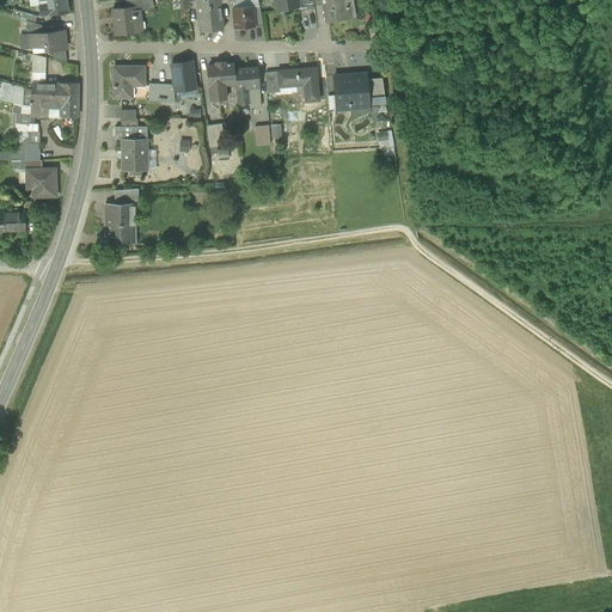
[(69,13),(67,0),(38,0),(40,5),(42,17),(69,13)]
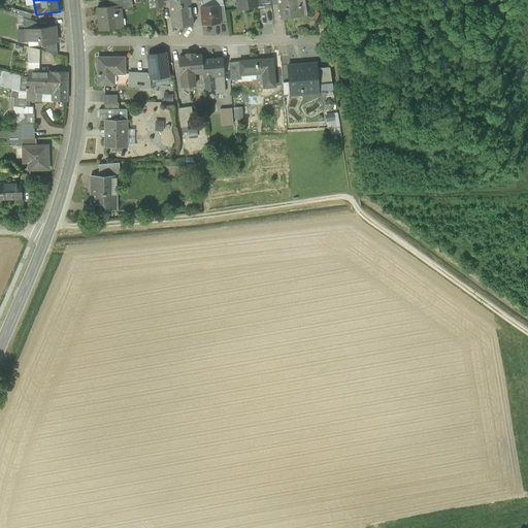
[(164,7),(163,0),(155,0),(156,8),(164,7)]
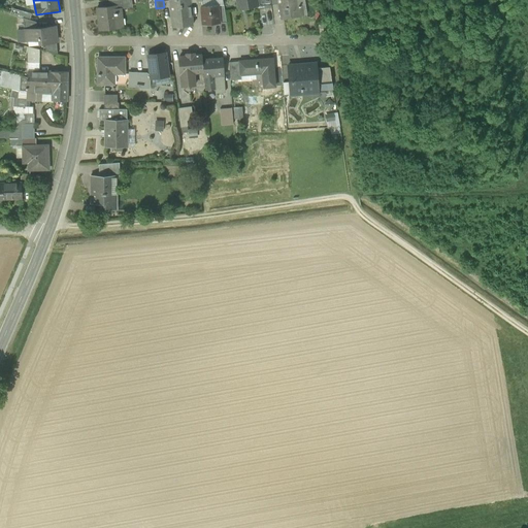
[(170,0),(172,27),(193,25),(190,2),(190,0),(170,0)]
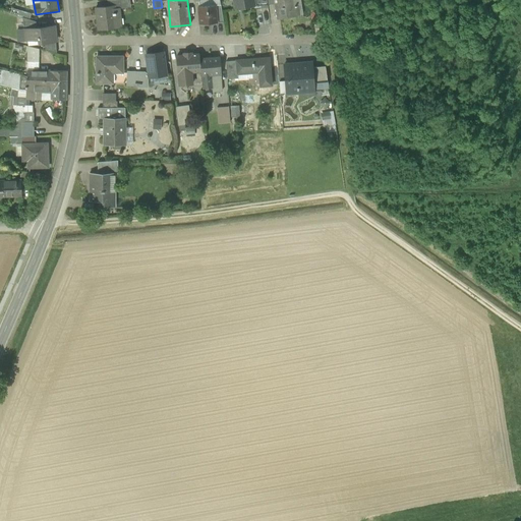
[(233,0),(235,9),(253,6),(252,0),(233,0)]
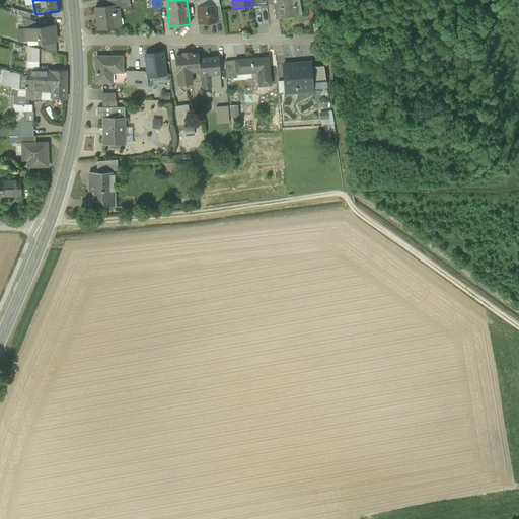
[(267,7),(266,4),(265,0),(251,0),(252,6),(253,9),(267,7)]
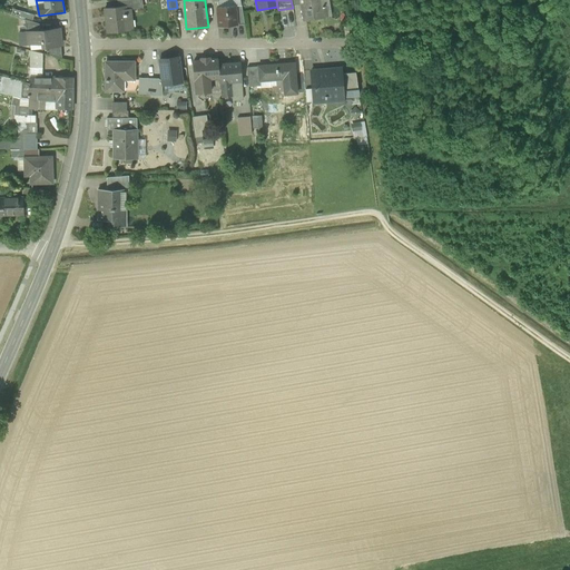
[(302,0),(306,20),(320,18),(318,8),(320,8),(320,7),(318,0),(302,0)]
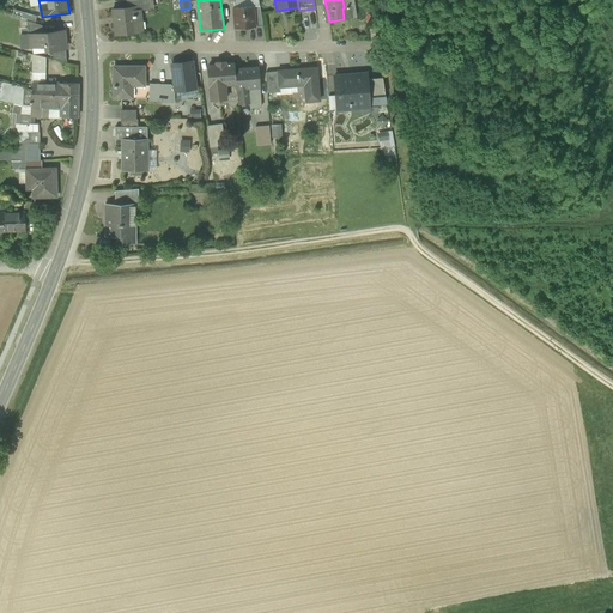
[(353,0),(343,0),(344,7),(346,7),(347,18),(358,16),(353,0)]
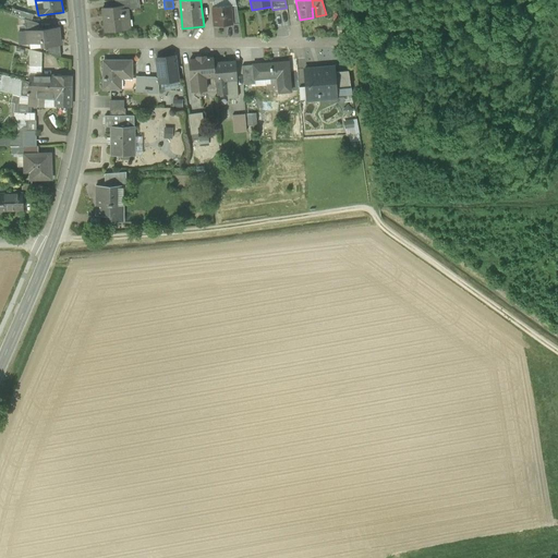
[(213,7),(214,26),(232,24),(230,5),(213,7)]
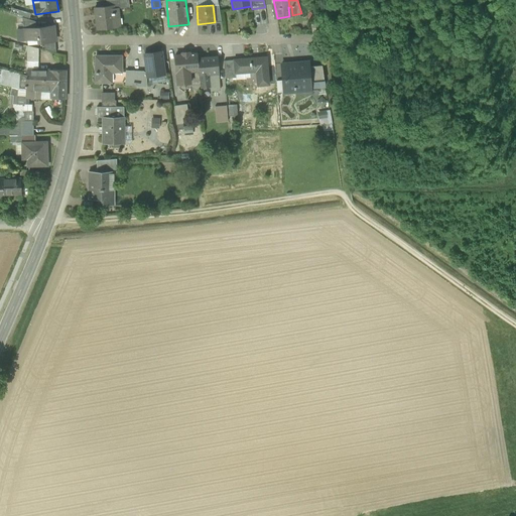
[(221,22),(219,5),(213,5),(215,22),(221,22)]
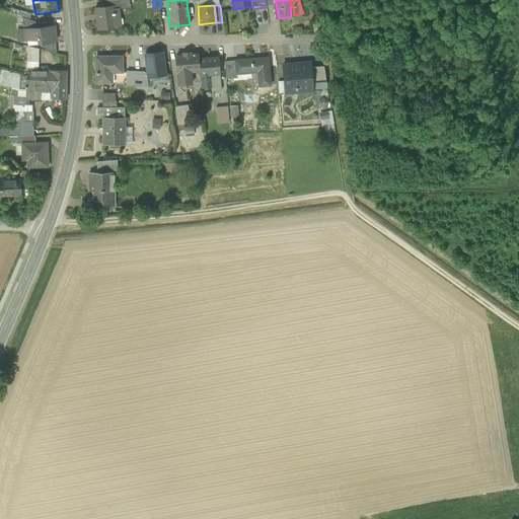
[(95,8),(98,30),(117,28),(115,8),(114,6),(107,6),(95,8)]
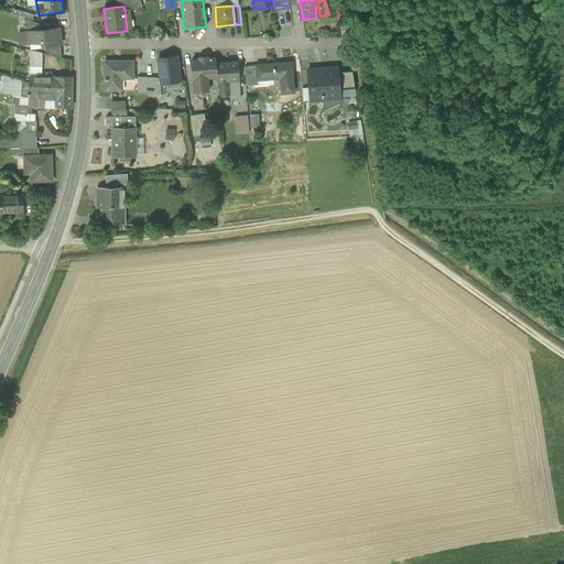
[(130,8),(125,9),(127,31),(133,30),(130,8)]
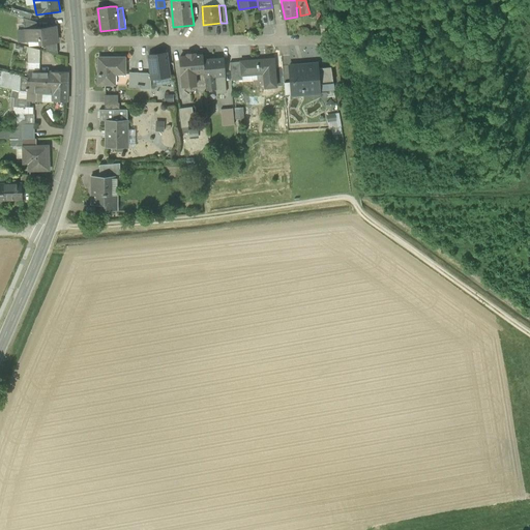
[(10,13),(20,17),(22,10),(12,8),(10,13)]
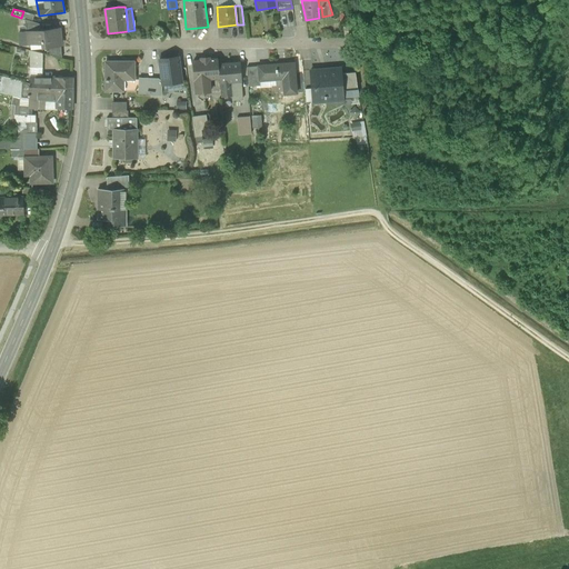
[(21,18),(25,19),(32,21),(35,16),(23,11),(21,18)]
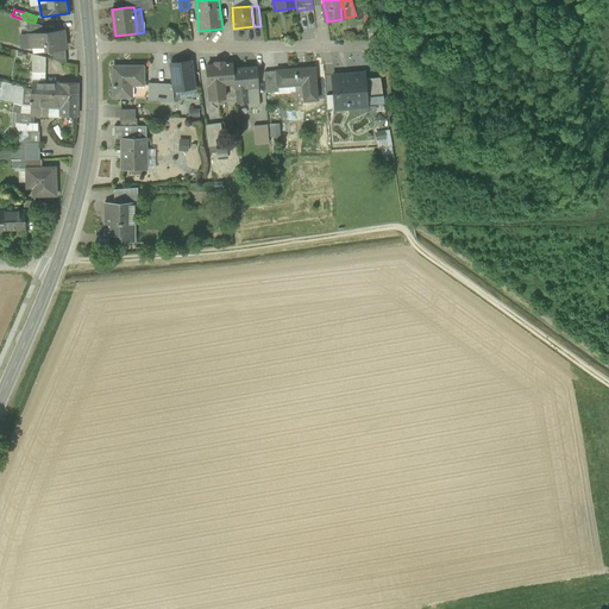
[(43,25),(26,20),(27,33),(27,36),(31,36),(31,35),(43,32),(43,25)]
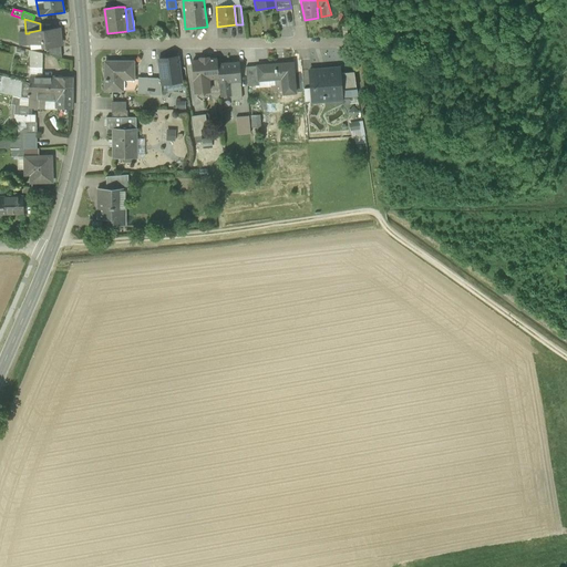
[(43,43),(43,48),(49,47),(61,45),(59,29),(40,30),(29,32),(29,33),(30,44),(43,43)]
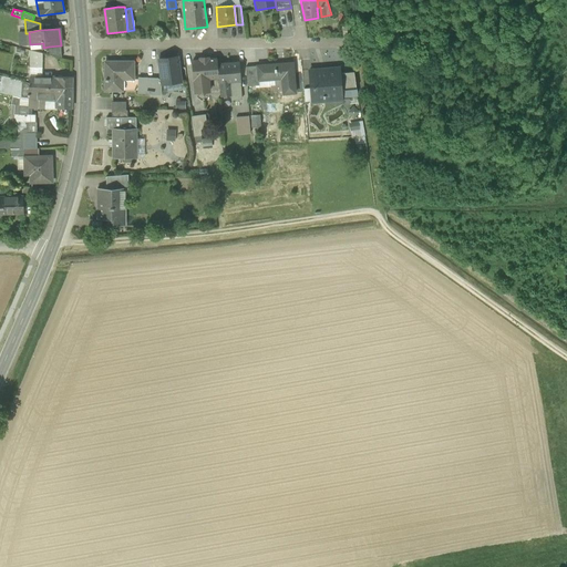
[(26,33),(26,31),(18,31),(19,45),(30,44),(29,33),(26,33)]
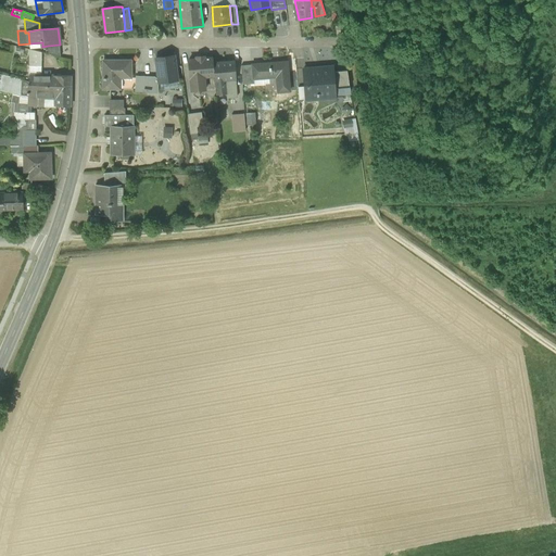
[(49,54),(61,57),(60,45),(48,46),(48,54),(49,54)]
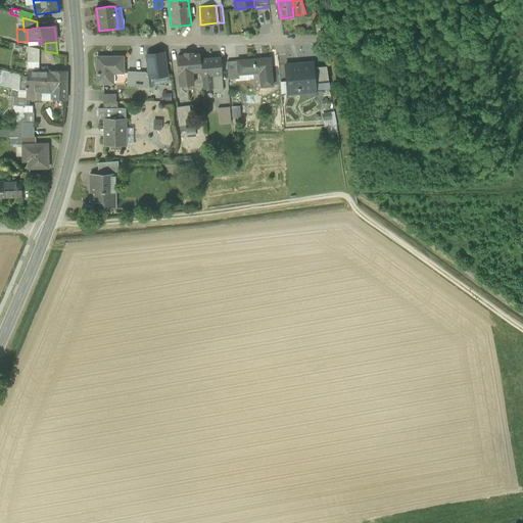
[(34,70),(46,72),(46,51),(45,51),(29,47),(28,70),(34,70)]
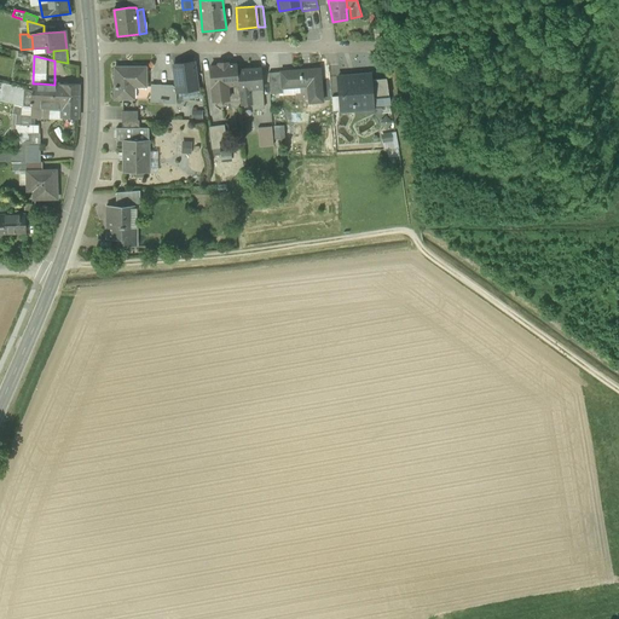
[(194,62),(174,64),(178,92),(197,90),(194,62)]
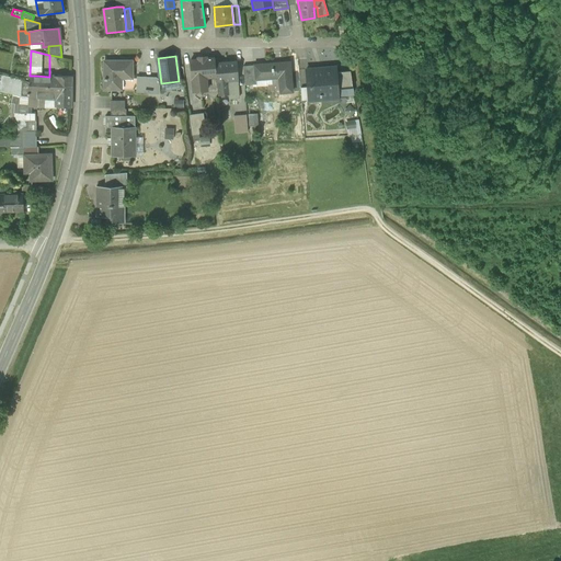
[(208,77),(216,77),(215,64),(215,58),(206,59),(206,57),(197,57),(198,59),(191,60),(193,92),(207,90),(206,79),(208,77)]
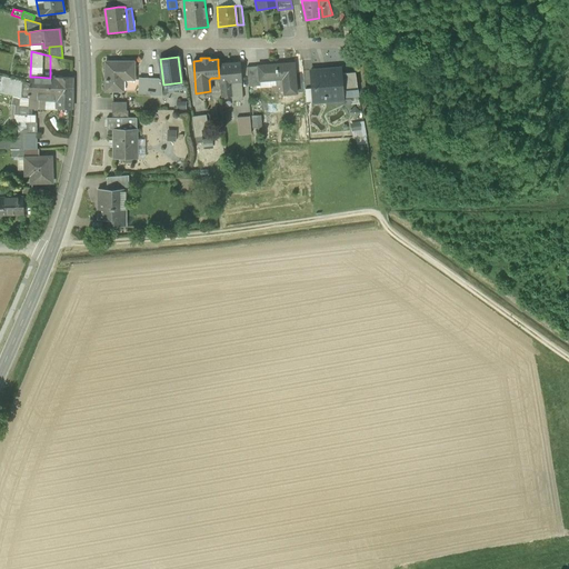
[(106,91),(120,91),(120,80),(123,80),(135,79),(135,62),(106,62),(106,91)]
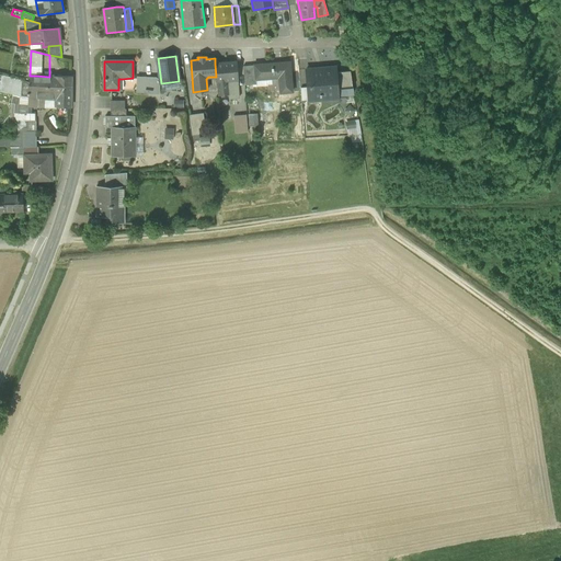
[(237,63),(215,64),(216,77),(218,95),(229,94),(229,84),(236,83),(236,80),(238,79),(237,63)]
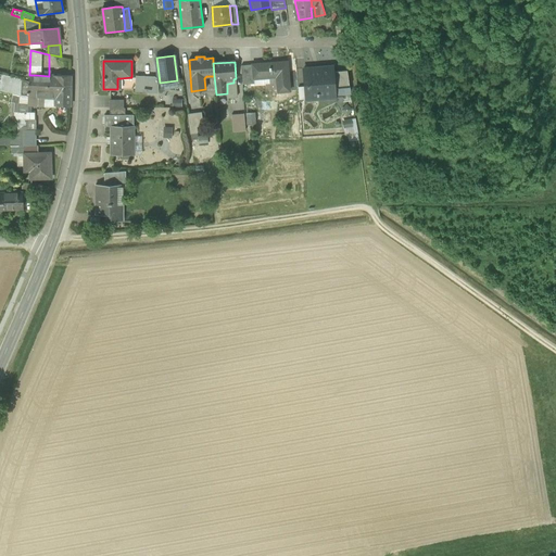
[(277,83),(278,92),(289,91),(287,62),(252,64),(252,65),(253,78),(254,78),(260,78),(260,75),(269,75),(269,77),(276,76),(277,83)]
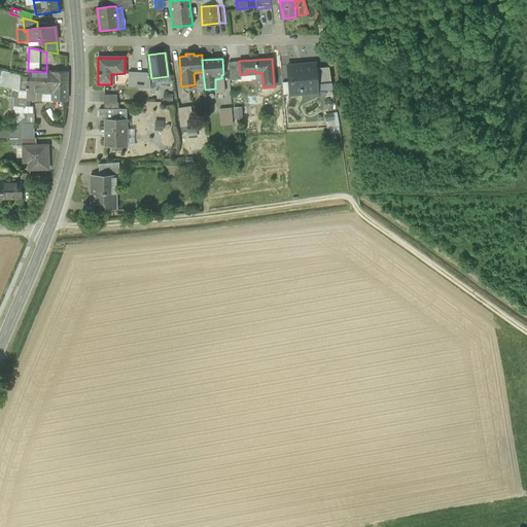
[(229,62),(230,80),(241,79),(241,74),(240,74),(239,62),(229,62)]
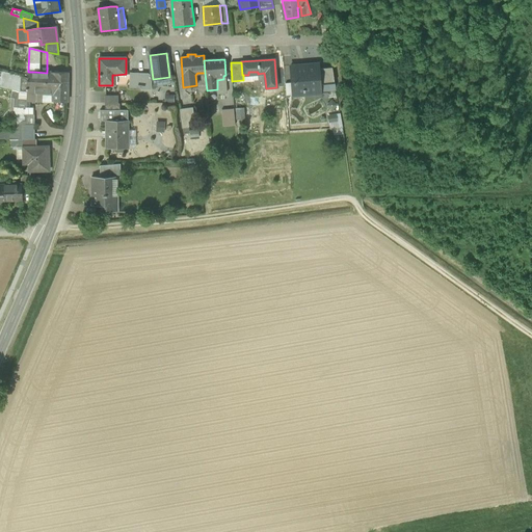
[(291,82),(292,95),(306,94),(306,89),(320,88),(320,92),(321,92),(321,91),(320,84),(319,69),(319,63),(290,67),(291,82)]
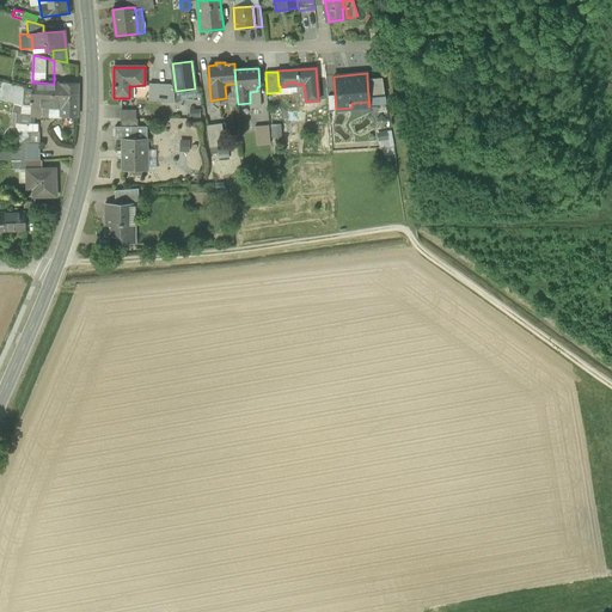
[(367,79),(368,97),(385,96),(381,77),(367,79)]
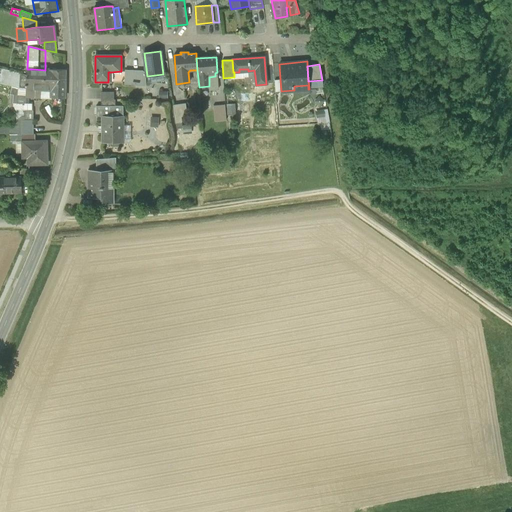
[(20,74),(0,68),(0,79),(0,80),(0,83),(12,87),(18,89),(19,89),(19,88),(20,74)]
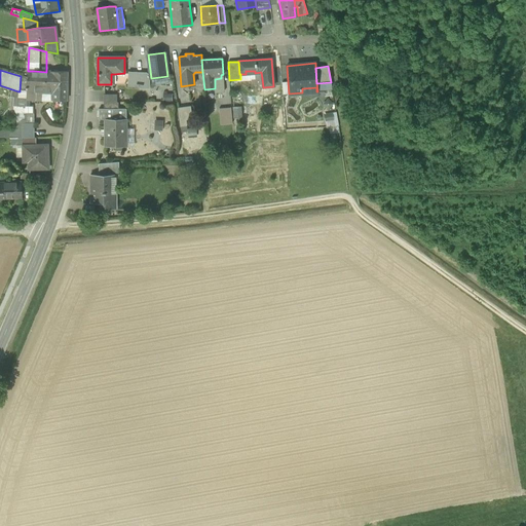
[(46,72),(34,71),(34,80),(53,80),(67,81),(67,72),(51,72),(46,72)]
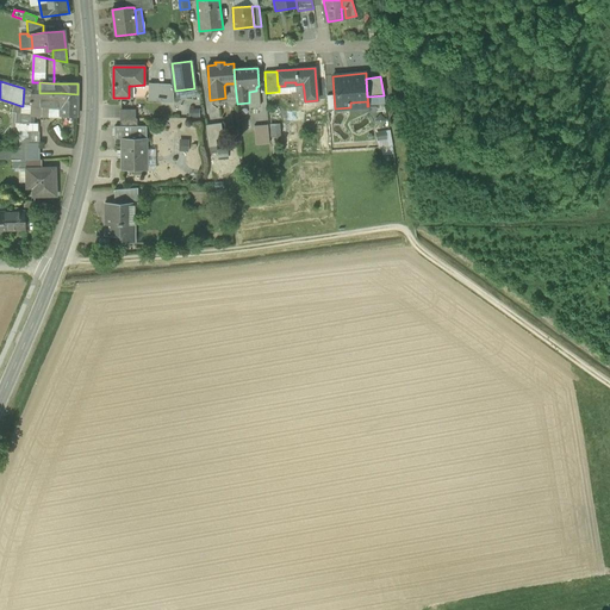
[(279,86),(279,92),(304,91),(303,83),(296,85),(296,82),(285,82),(285,86),(279,86)]
